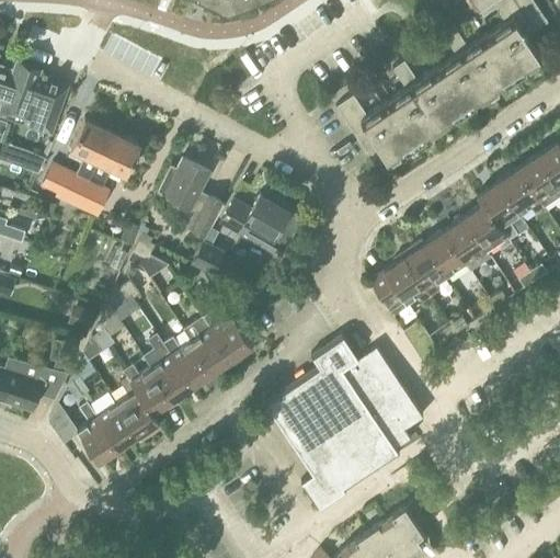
[(192,0),(227,18),(272,0),(192,0)]
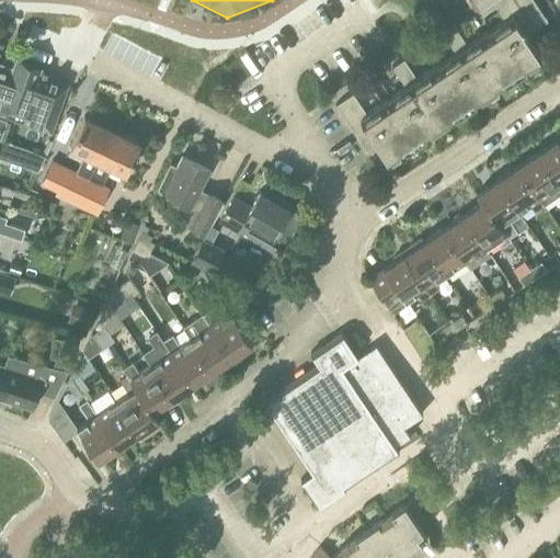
[(404,61),(392,69),(406,89),(366,115),(353,94),(334,106),(370,160),(383,152),(388,162),(406,151),(402,146),(420,134),(423,138),(455,117),(452,113),(471,100),(475,104),(505,83),(502,79),(521,66),(524,70),(541,59),(525,36),(546,22),(532,0),(470,0),(482,16),(495,8),(502,18),(509,13),(512,18),(467,47),(454,27),(443,36),(456,55),(416,81),(404,61)]
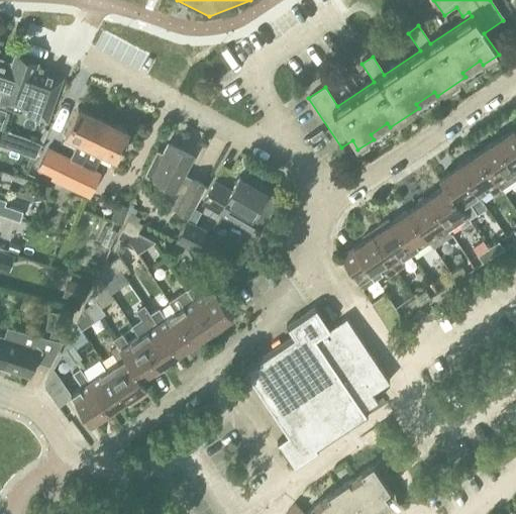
[(261,42),(271,31),(258,18),(246,29),(261,42)]
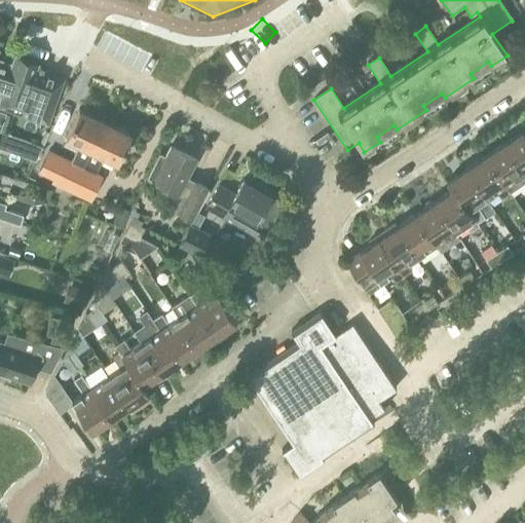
[(0,97),(2,98),(0,104),(0,107),(49,124),(64,81),(35,72),(37,67),(15,60),(13,65),(12,70),(0,65),(0,97)]
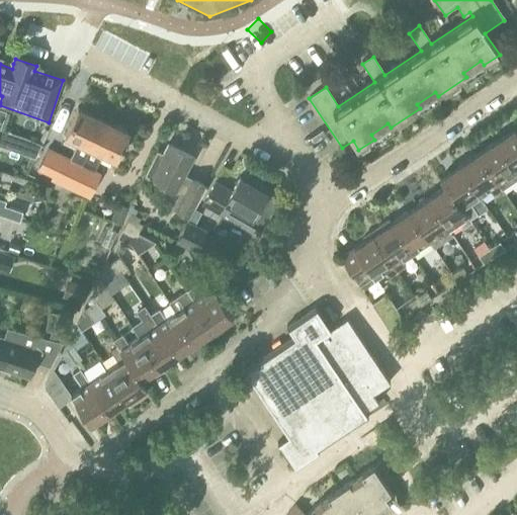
[(82,166),(103,122),(78,110),(66,137),(79,143),(70,161),(82,166)]
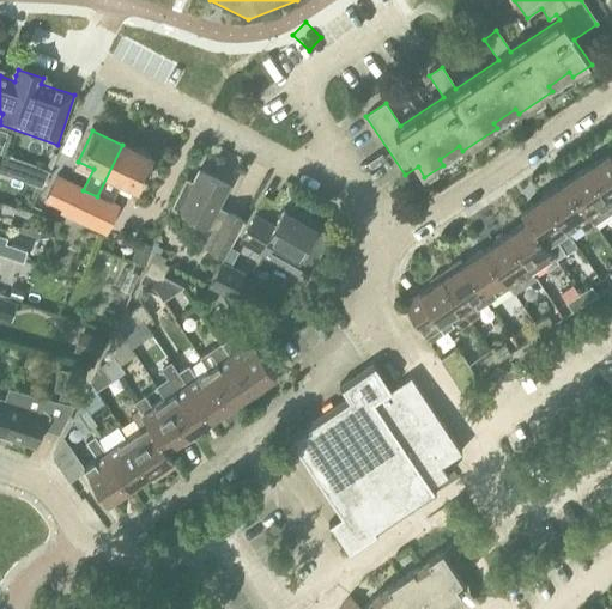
[(122,145),(97,196),(111,203),(121,183),(138,190),(153,159),(122,145)]
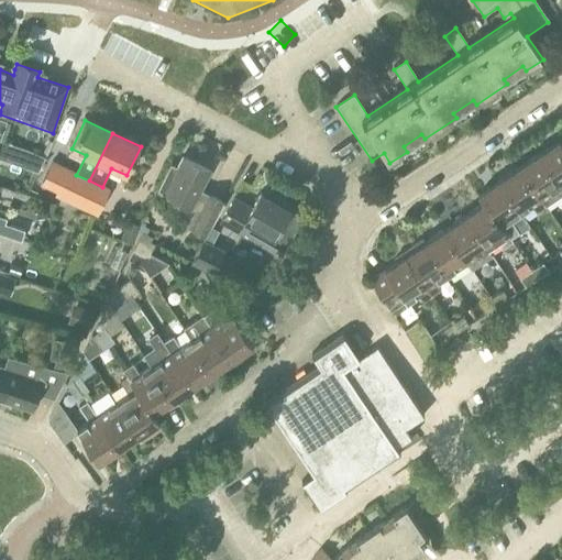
[(538,155),(560,188),(561,186),(561,145),(559,141),(538,155)]
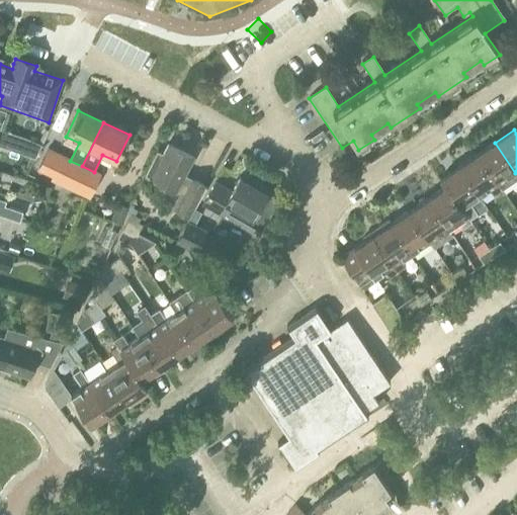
[(516,180),(516,175),(515,173),(495,143),(477,155),(501,191),(516,180)]
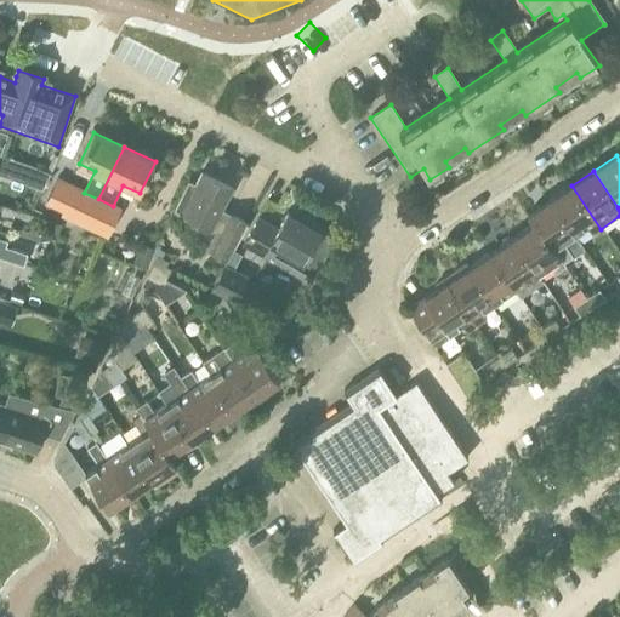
[(187,181),(174,207),(181,211),(211,228),(205,239),(214,244),(209,253),(227,262),(246,224),(221,211),(231,189),(200,173),(194,184),(187,181)]
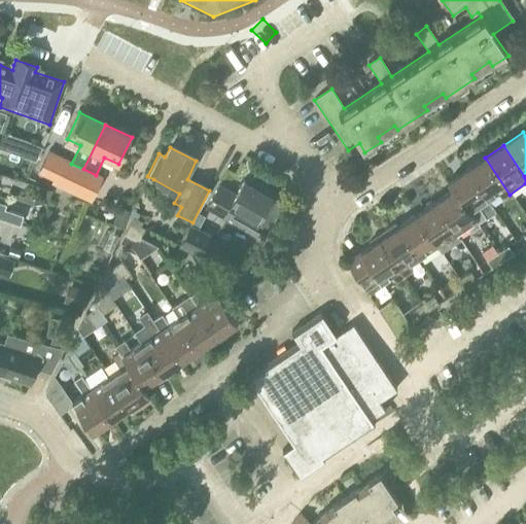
[(72,194),(83,169),(71,164),(48,152),(39,173),(55,180),(53,184),(72,194)]
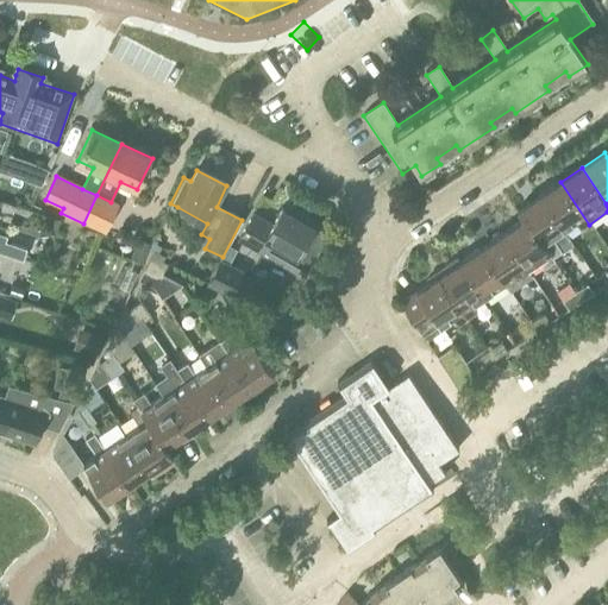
[(580,232),(589,225),(561,182),(539,196),(563,232),(575,224),(580,232)]
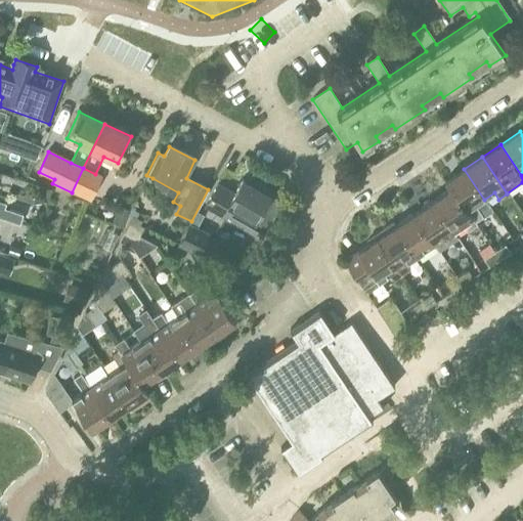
[(83,168),(72,192),(91,202),(103,178),(83,168)]
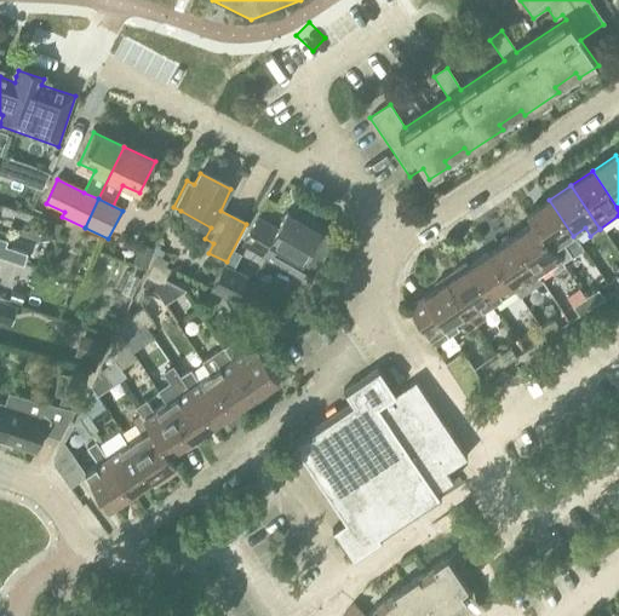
[(562,243),(573,236),(549,200),(526,216),(532,225),(550,252),(554,249),(560,259),(559,260),(563,269),(566,268),(563,264),(572,258),(562,243)]
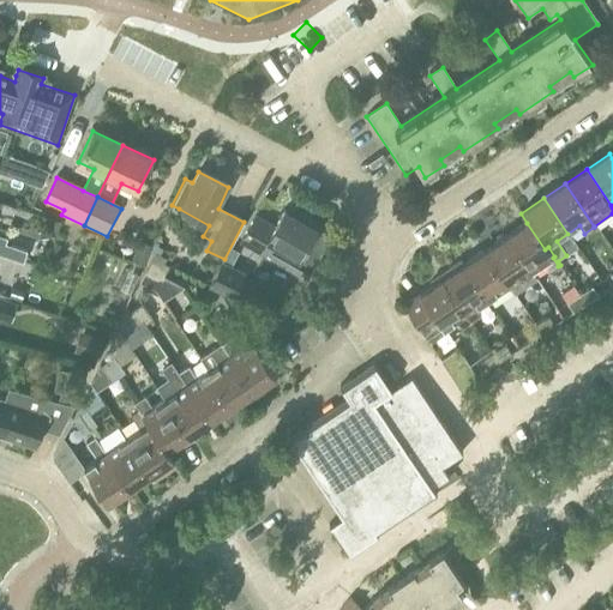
[(317,229),(286,211),(276,227),(256,216),(239,245),(266,260),(275,245),(299,259),(314,267),(332,239),(316,230),(317,229)]
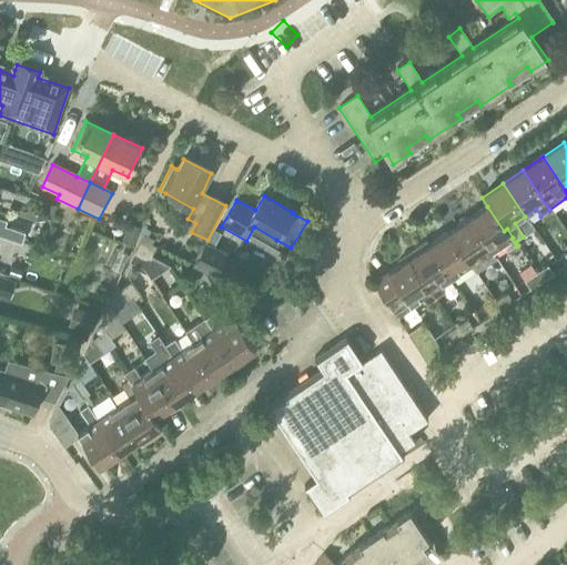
[(508,252),(516,246),(512,239),(513,238),(507,229),(504,231),(487,207),(468,219),(490,253),(504,244),(508,252)]
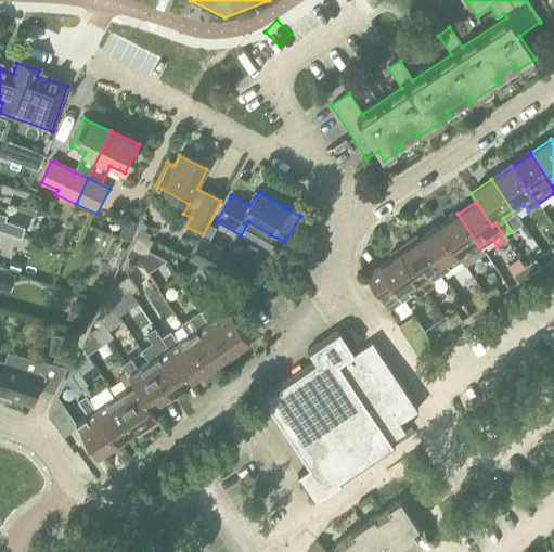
[(485,255),(479,247),(458,214),(438,227),(460,260),(465,268),(485,255)]
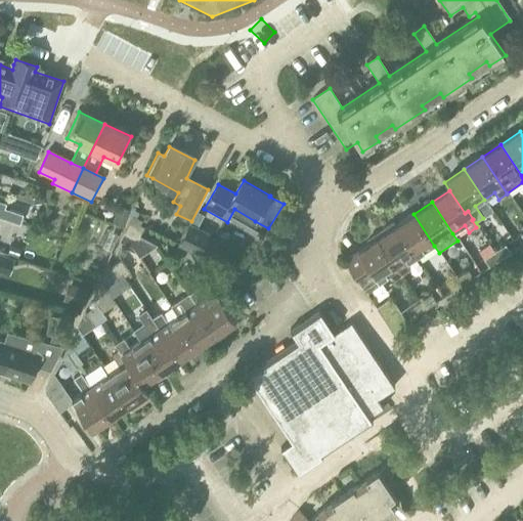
[(417,258),(434,246),(413,214),(395,226),(417,258)]
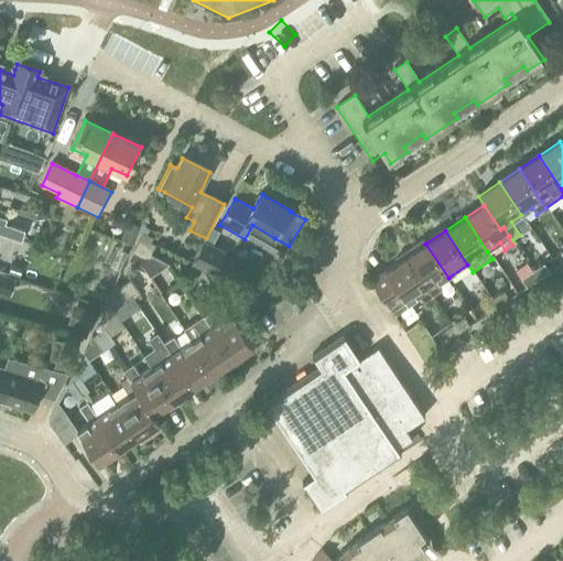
[(143,235),(132,254),(148,261),(155,247),(151,245),(153,239),(143,235)]
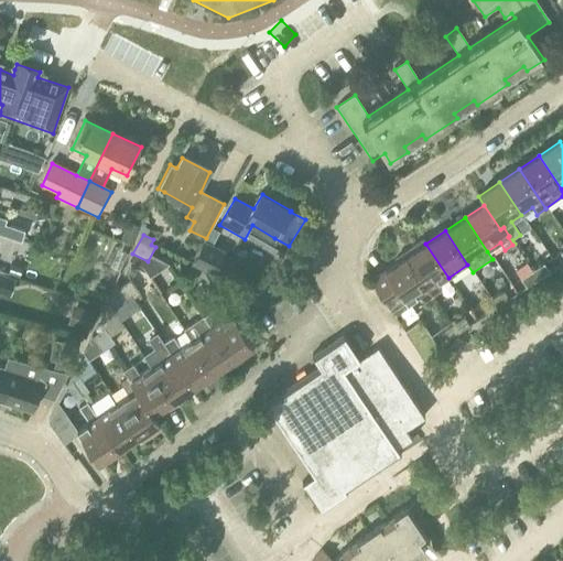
[(225,252),(202,243),(191,267),(214,277),(225,252)]
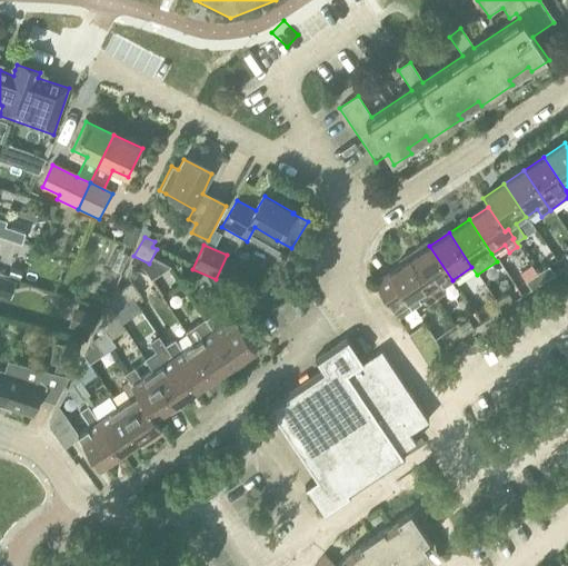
[(439,288),(452,280),(429,246),(409,260),(436,300),(444,295),(439,288)]
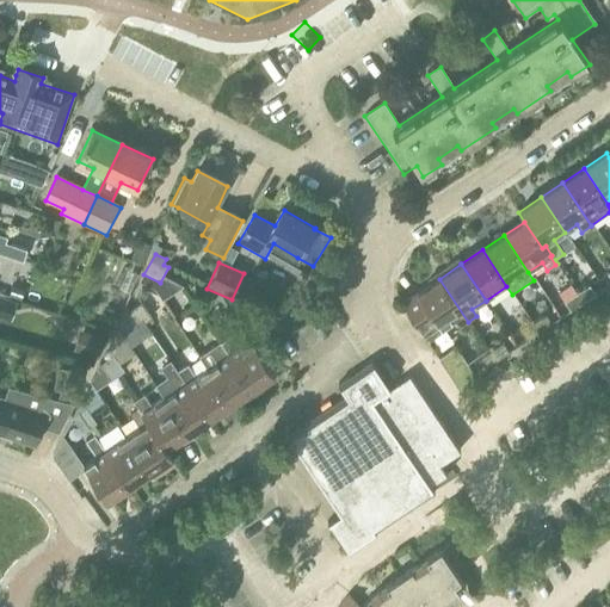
[(143,274),(140,282),(156,290),(160,283),(143,274)]
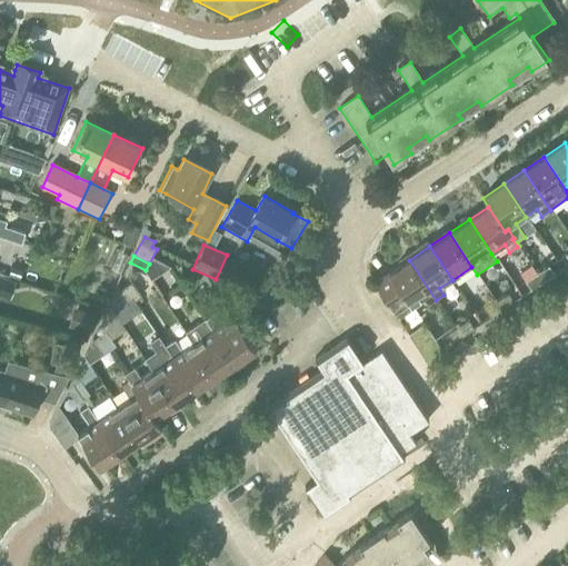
[(426,307),(436,300),(409,260),(375,284),(397,317),(421,300),(426,307)]
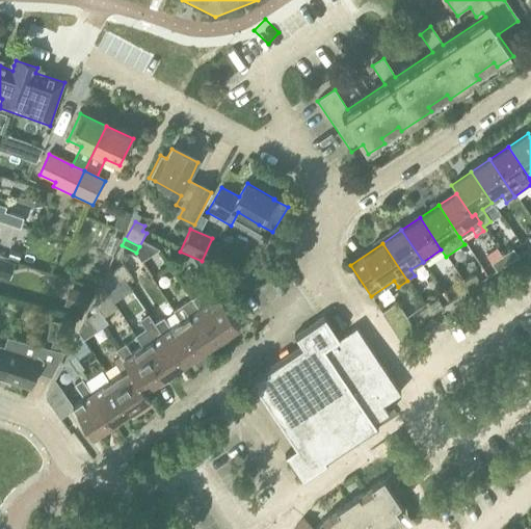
[(502,258),(507,265),(518,258),(513,250),(502,258)]
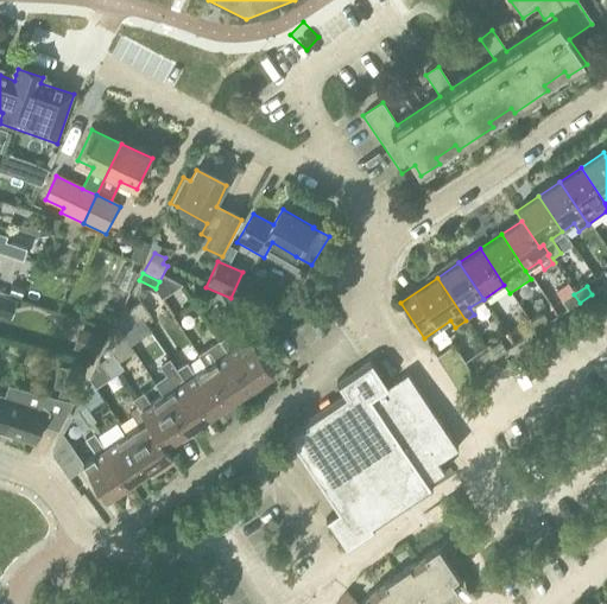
[(568,311),(580,303),(574,294),(562,303),(568,311)]
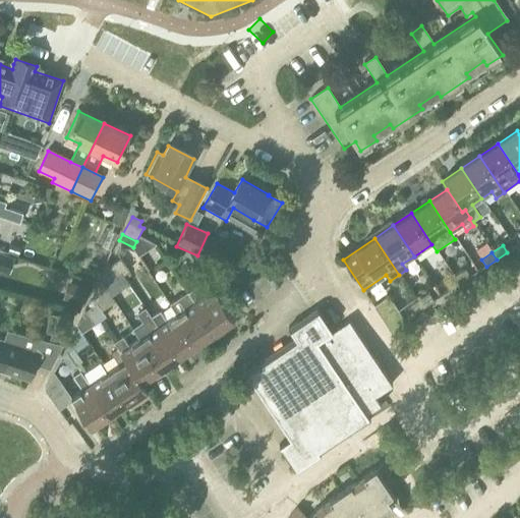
[(8,257),(0,254),(0,269),(4,271),(8,257)]
